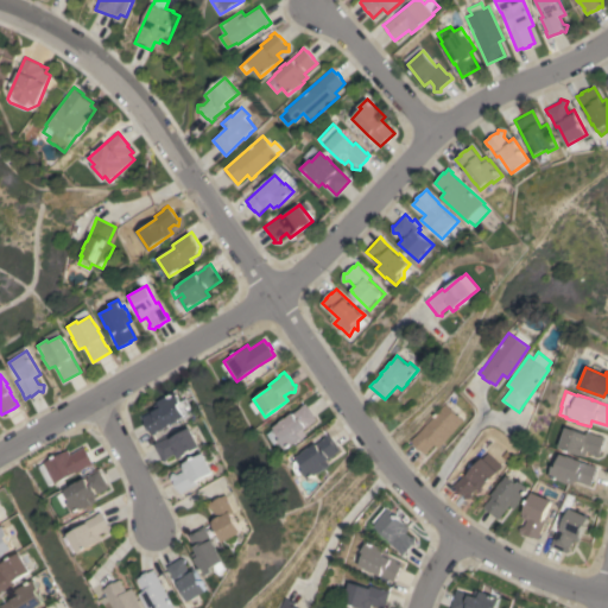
[(196,411),(181,420),(175,424),(173,424),(171,425),(166,428),(158,432),(153,435),(150,429),(150,430),(146,423),(144,417),(158,409),(156,405),(160,403),(159,401),(168,398),(178,392),(183,401),(189,398),(196,411)]
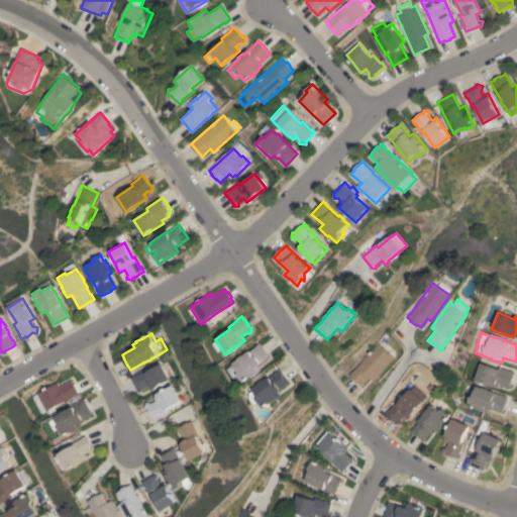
[(270,356),(257,366),(261,370),(254,374),(253,374),(241,382),(236,374),(238,373),(231,364),(237,359),(236,358),(242,354),(242,355),(244,353),(260,342),(270,356)]
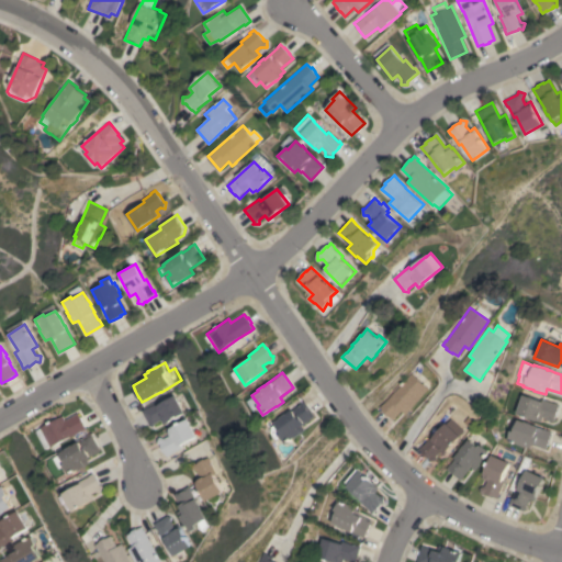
[(405,414),(402,411),(393,419),(389,415),(388,416),(383,413),(384,412),(379,407),(383,403),(383,404),(411,373),(428,389),(405,414)]
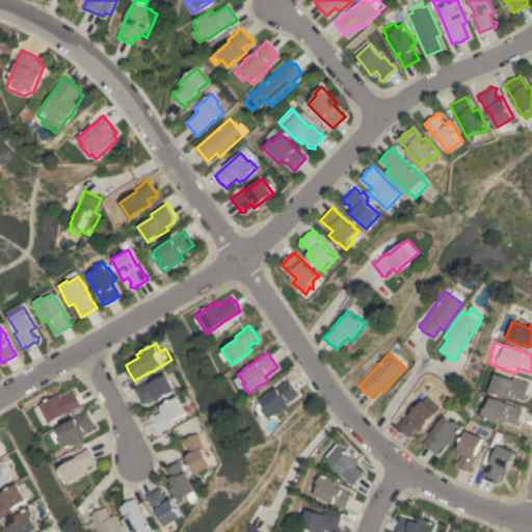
[(512,379),(512,377),(525,381),(525,380),(529,382),(528,387),(529,388),(526,394),(525,394),(527,397),(521,400),(519,397),(513,395),(511,399),(488,391),(495,373),(512,379)]
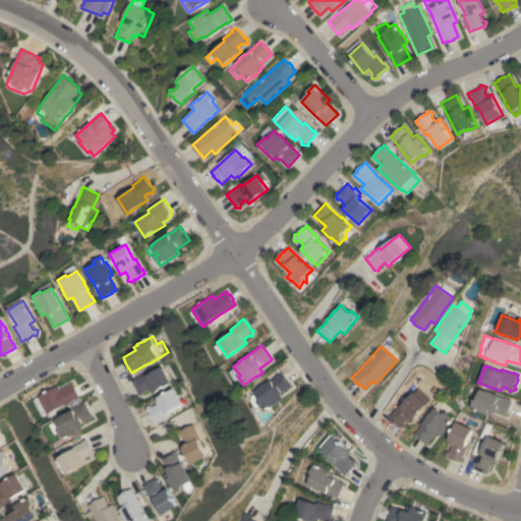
[(153,394),(151,389),(145,392),(143,396),(138,394),(139,393),(132,381),(137,378),(149,372),(150,374),(166,366),(174,383),(153,394)]
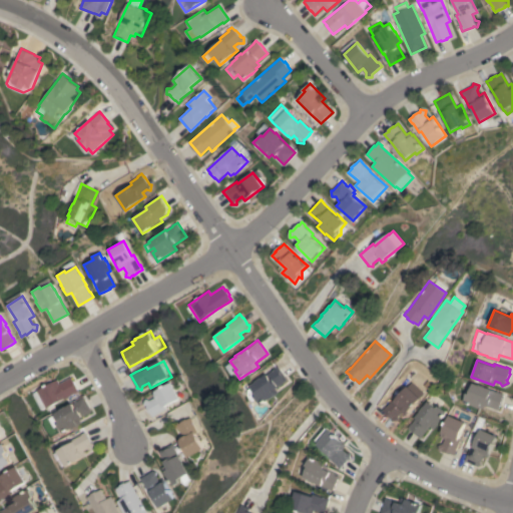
[(288,380),(275,388),(279,393),(268,400),(260,405),(253,397),(249,400),(246,395),(246,390),(250,388),(249,386),(254,382),(254,381),(260,378),(261,378),(278,366),(288,380)]
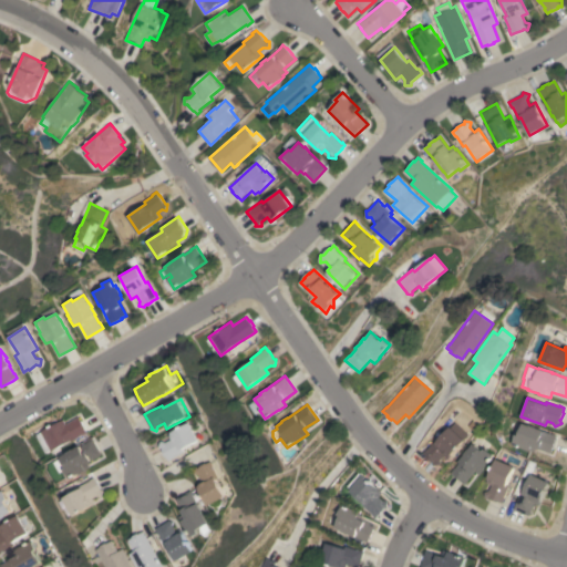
[(39,432),(62,419),(64,423),(78,416),(81,421),(85,428),(84,428),(86,433),(82,435),(82,434),(78,436),(76,436),(70,439),(70,440),(49,452),(39,432)]
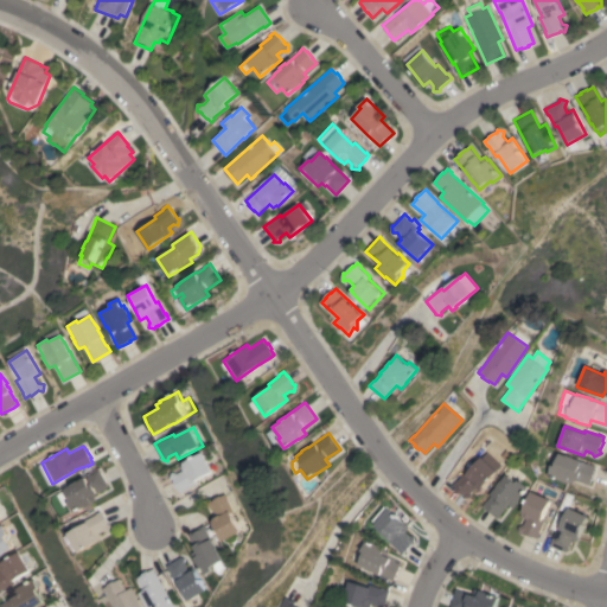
[(198,480),(199,484),(187,490),(187,491),(183,493),(180,489),(179,489),(176,481),(176,480),(172,479),(173,472),(179,473),(185,471),(181,465),(206,452),(216,471),(198,480)]
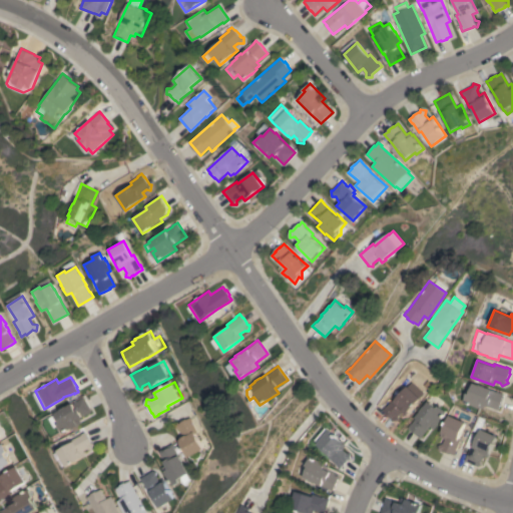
[(466,393),(469,394),(473,383),(479,385),(479,384),(485,387),(487,388),(492,389),(492,390),(499,393),(499,392),(504,394),(502,399),(503,399),(500,405),(498,410),(485,405),(484,409),(480,407),(479,408),(473,406),(463,402),(466,393)]
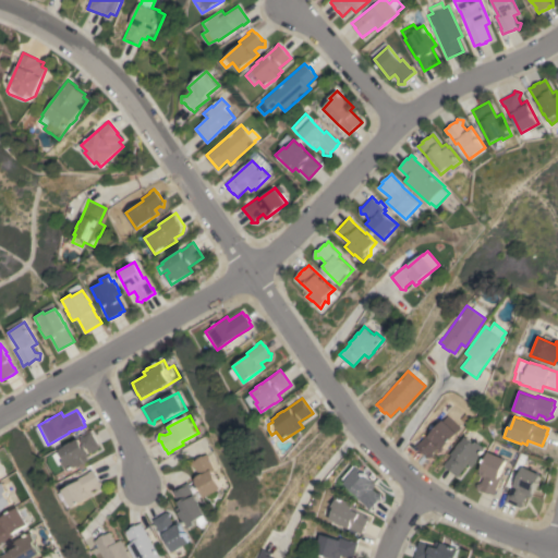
[(440,451),(436,448),(432,453),(434,461),(427,462),(426,456),(425,455),(424,455),(419,450),(420,449),(416,446),(428,433),(431,434),(443,420),(458,433),(440,451)]
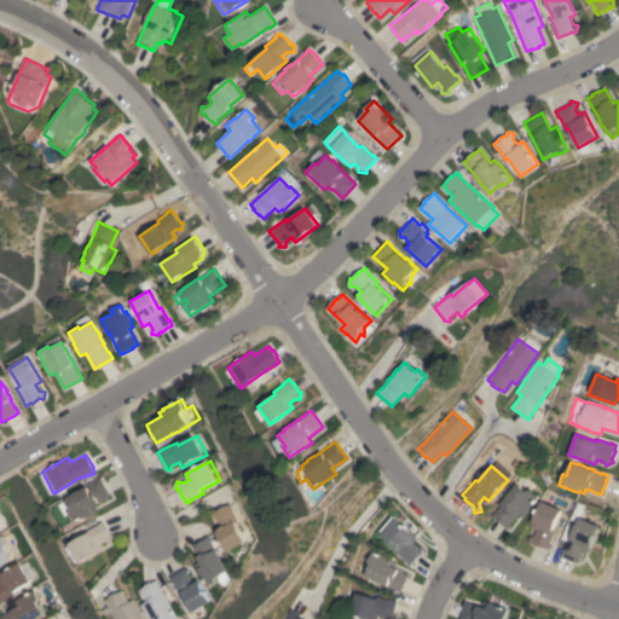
[(111,497),(94,505),(98,510),(86,518),(86,516),(75,522),(70,514),(69,514),(69,513),(63,516),(57,504),(65,499),(65,498),(73,495),(71,493),(79,490),(79,491),(82,490),(82,489),(87,486),(96,482),(96,481),(102,479),(111,497)]
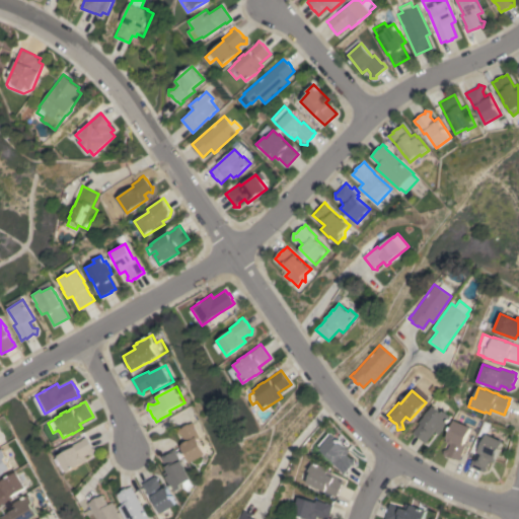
[(412,433),(415,429),(416,429),(421,423),(420,422),(423,418),(423,419),(425,416),(424,416),(428,411),(429,411),(433,405),(442,413),(444,411),(451,417),(445,425),(445,426),(443,429),(439,435),(435,432),(425,444),(412,433)]
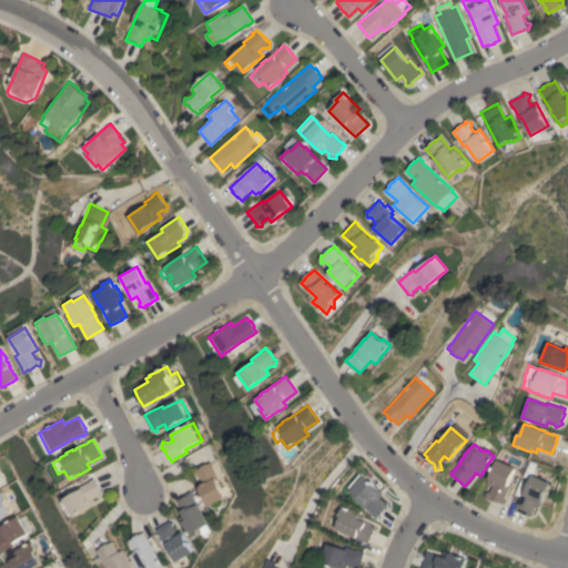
[(486,499),(485,493),(489,492),(492,486),(487,484),(497,459),(515,467),(507,486),(509,486),(504,499),(505,500),(503,504),(498,501),(498,503),(492,499),(490,498),(486,499)]
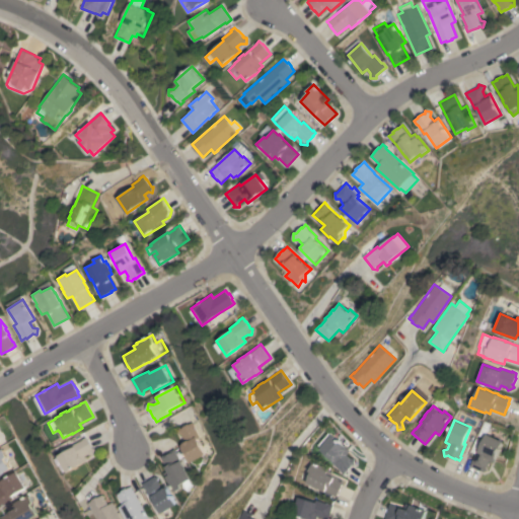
[(180,433),(182,427),(186,428),(186,427),(192,424),(193,424),(197,422),(199,427),(204,437),(202,438),(210,454),(195,462),(182,442),(188,439),(184,434),(180,433)]
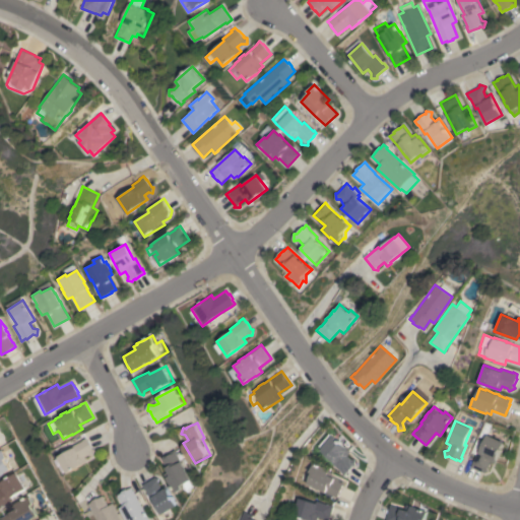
[(349,452),(346,455),(350,459),(354,459),(354,465),(352,465),(351,466),(351,467),(347,472),(347,471),(343,475),(339,472),(340,471),(331,463),(333,461),(320,450),(321,449),(318,446),(328,434),(331,437),(332,436),(349,452)]
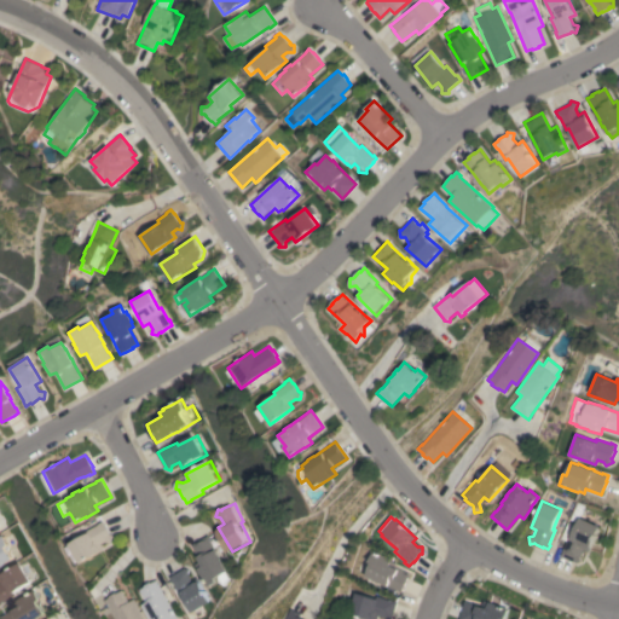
[(589,551),(583,549),(579,557),(580,561),(577,562),(576,562),(561,555),(570,536),(572,537),(580,518),(600,526),(589,551)]
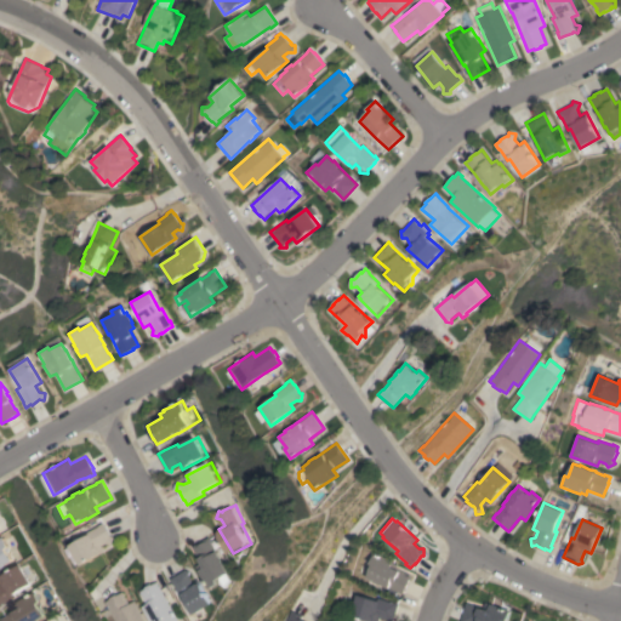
[(101,546),(103,551),(78,564),(68,545),(87,535),(85,533),(98,527),(97,525),(103,523),(106,528),(107,527),(109,534),(110,536),(113,537),(112,545),(106,542),(101,546)]
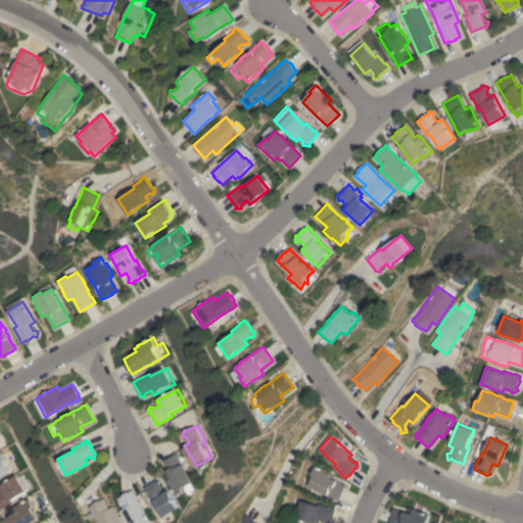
[(0,454),(4,452),(8,460),(9,460),(10,461),(9,462),(10,464),(8,465),(12,472),(5,476),(5,477),(1,479),(0,479),(0,454)]
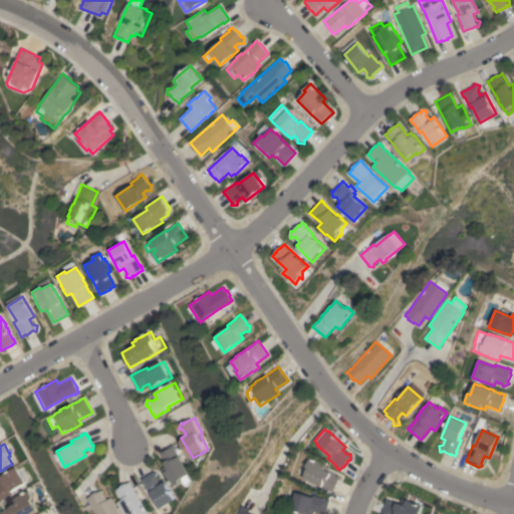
[(176,444),(178,449),(177,449),(182,456),(186,463),(187,462),(190,468),(189,468),(192,474),(191,474),(195,480),(189,486),(188,484),(183,482),(175,487),(170,478),(169,478),(164,468),(168,466),(161,453),(176,444)]
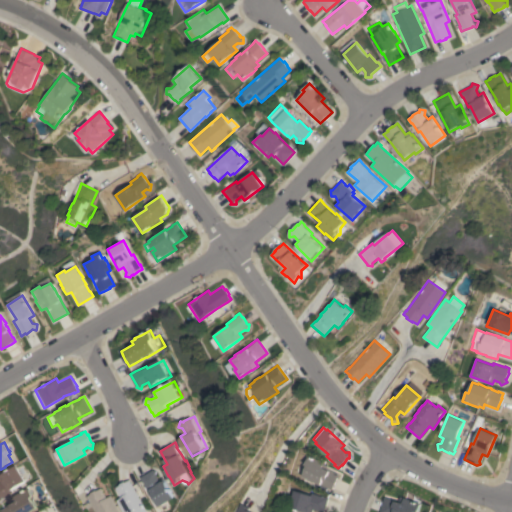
[(317,460),(318,459),(324,462),(323,463),(327,465),(326,469),(338,475),(336,479),(337,480),(334,486),(334,485),(331,490),(327,488),(327,487),(320,484),(320,485),(313,482),(307,479),(301,476),(302,475),(293,470),(301,454),(307,457),(308,455),(317,460)]
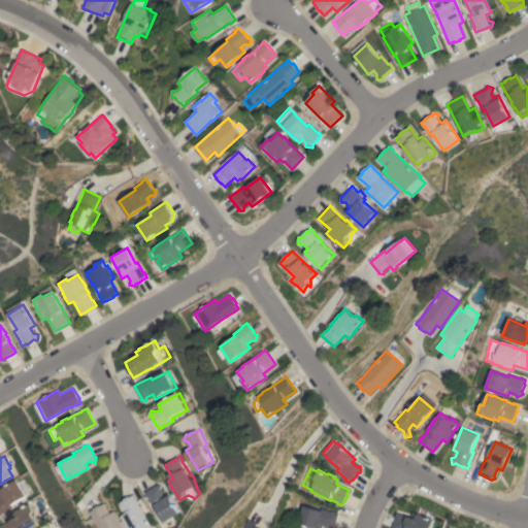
[(0,497),(1,497),(0,494),(0,491),(19,480),(20,481),(25,477),(34,492),(13,504),(14,507),(4,514),(0,516),(0,497)]
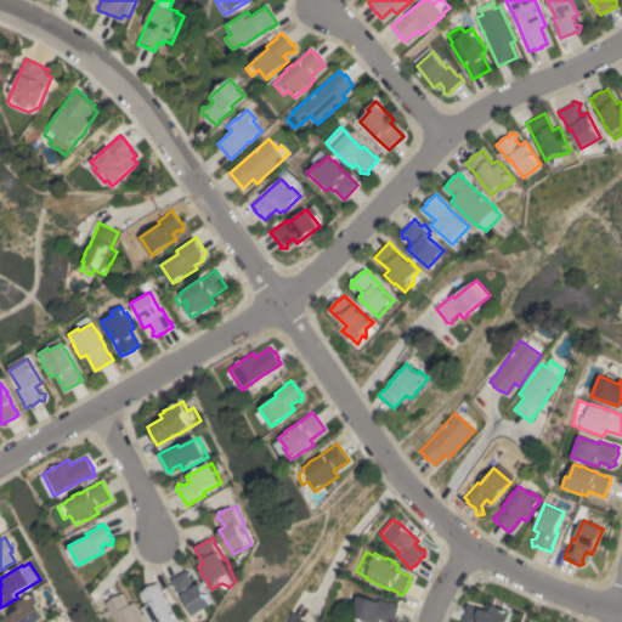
[(194,583),(201,580),(214,605),(194,615),(185,597),(182,598),(180,594),(179,594),(175,591),(177,589),(175,586),(171,580),(186,571),(187,570),(192,571),(191,576),(194,583)]
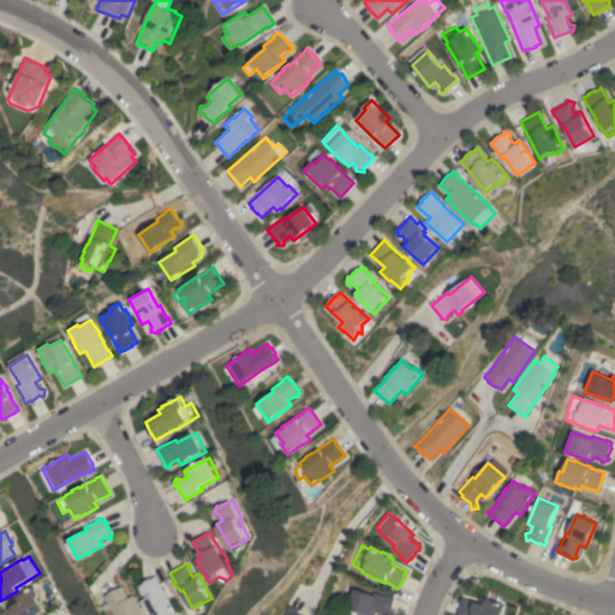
[(148,614),(143,605),(142,605),(139,601),(144,598),(138,586),(144,583),(143,581),(150,578),(150,579),(156,575),(177,614),(148,614)]
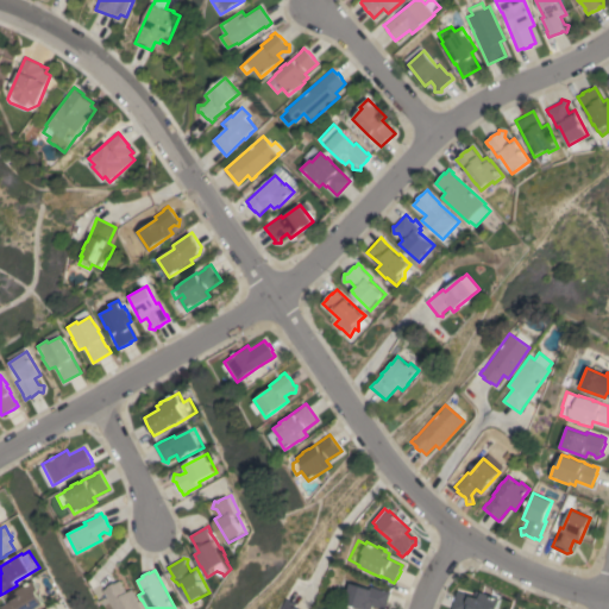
[(17,597),(14,592),(25,586),(36,581),(42,590),(39,591),(46,603),(38,608),(39,608),(4,608),(2,607),(17,597)]
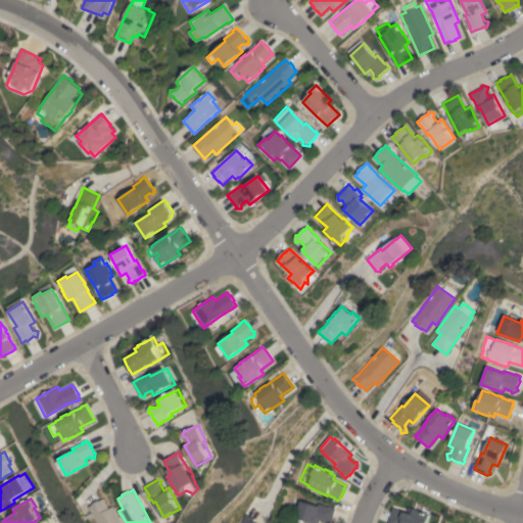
[(90,511),(88,507),(92,505),(92,504),(97,501),(98,502),(102,498),(108,509),(112,506),(122,522),(97,522),(91,511),(90,511)]
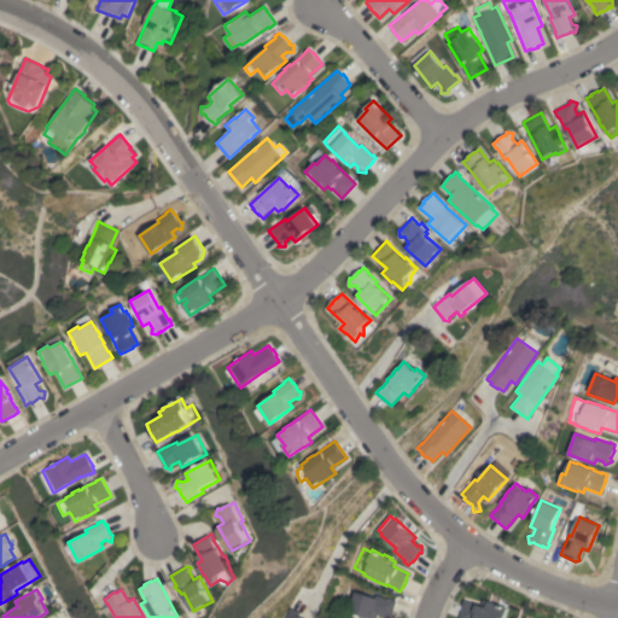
[(377,614),(374,617),(366,617),(348,612),(354,592),(374,598),(375,595),(390,599),(396,600),(391,617),(385,617),(377,614)]
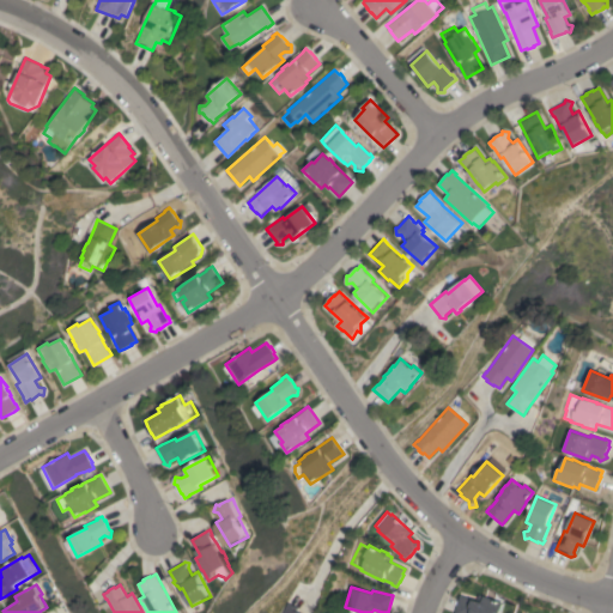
[(455,612),(461,595),(478,600),(480,594),(492,599),(504,602),(502,612),(503,612),(455,612)]
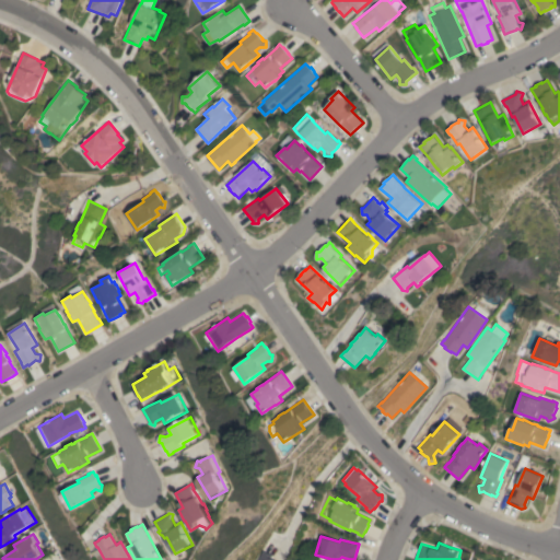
[(257,559),(263,550),(272,555),(270,558),(275,559),(257,559)]
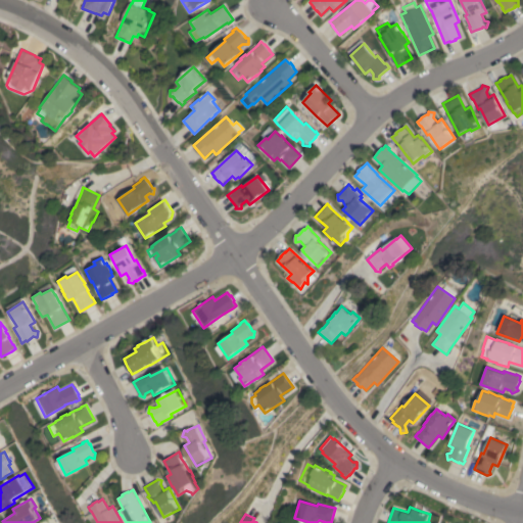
All buildings are outlined.
